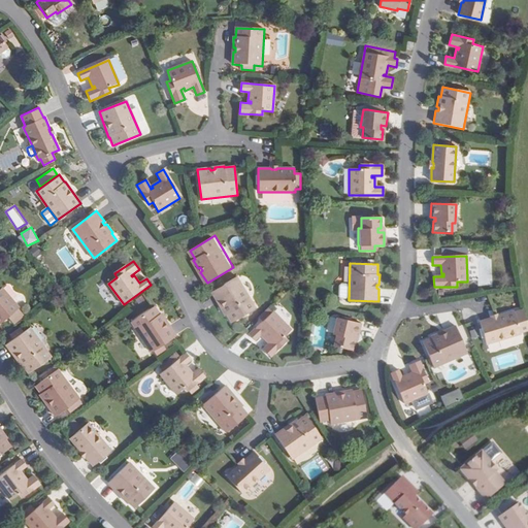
[(233,277),(207,293),(213,303),(217,302),(219,305),(216,307),(221,316),(223,315),(228,323),(253,308),(233,277)]
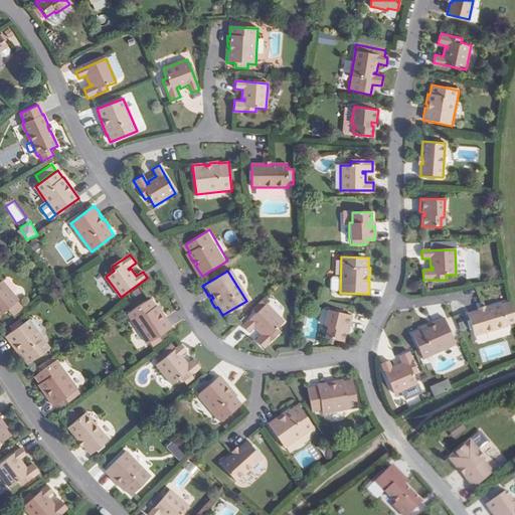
[(0,315),(18,301),(3,281),(0,283),(0,315)]
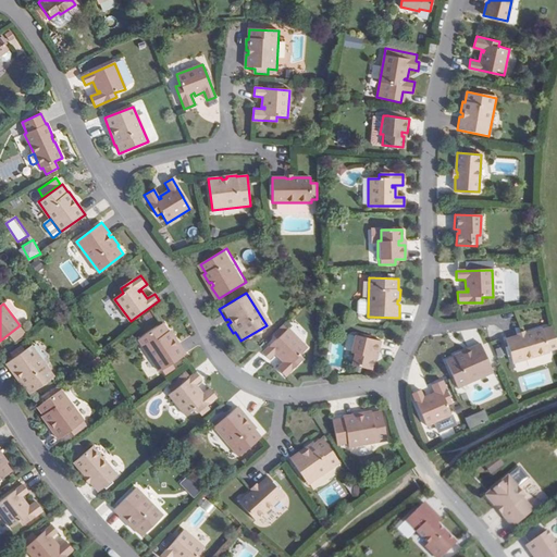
[(169,332),(162,324),(138,342),(160,373),(186,355),(178,344),(176,345),(174,342),(176,339),(170,331),(169,332)]
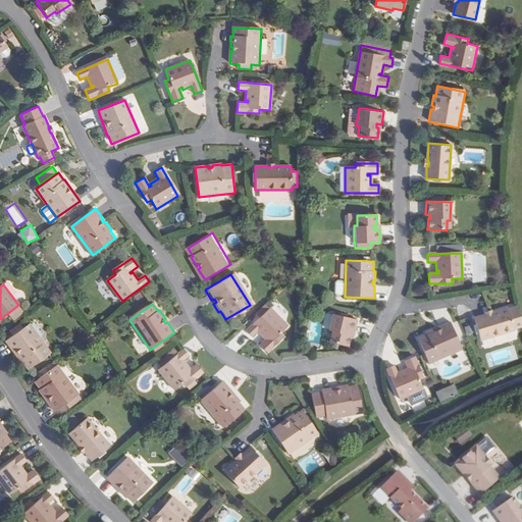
[(264,305),(254,315),(257,318),(245,331),(250,337),(256,331),(262,338),(264,336),(265,338),(258,346),(266,354),(282,337),(279,333),(286,326),(269,308),(268,309),(264,305)]
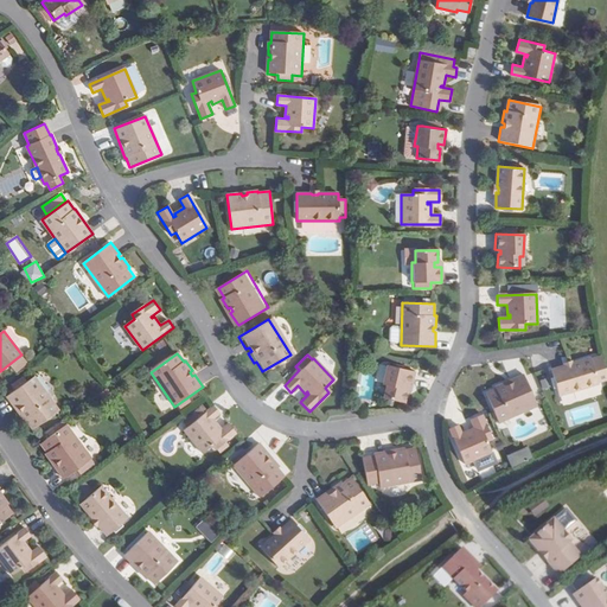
[(551,370),(560,396),(599,383),(590,358),(572,364),(572,365),(566,368),(566,366),(551,370)]
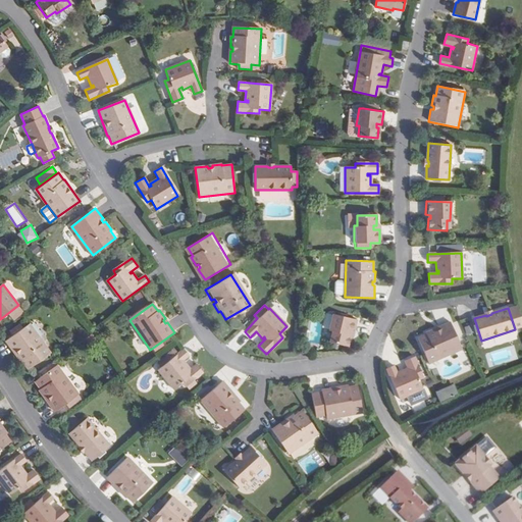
[(354,332),(357,320),(332,314),(328,331),(331,331),(329,342),(348,346),(350,335),(348,335),(349,331),(354,332)]
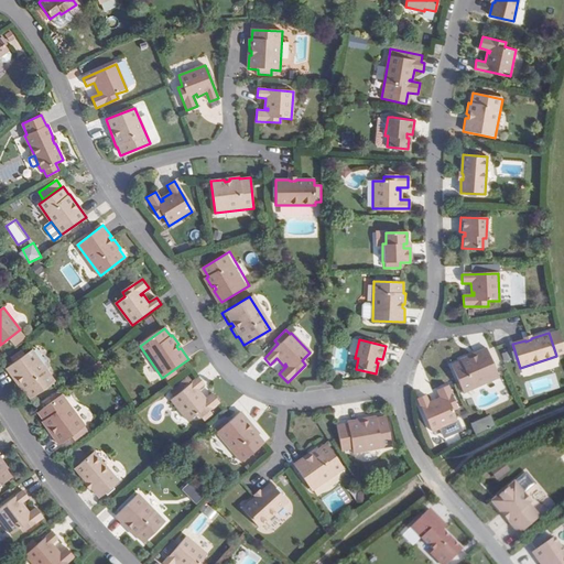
[(459,361),(451,366),(463,393),(498,378),(485,348),(473,354),(474,356),(470,357),(469,355),(458,359),(459,361)]
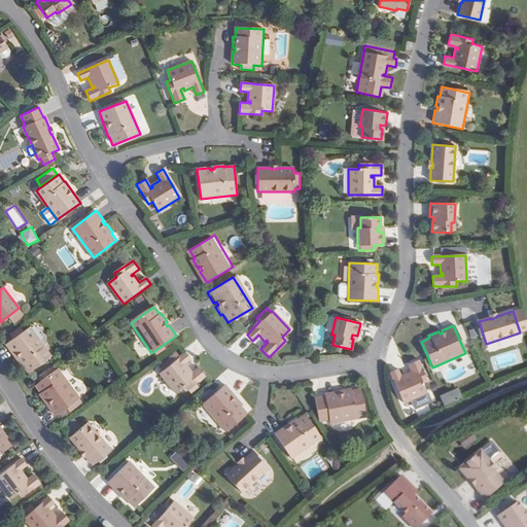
[(51,355),(31,326),(6,343),(13,354),(15,352),(18,355),(15,357),(22,365),(23,364),(29,372),(51,355)]
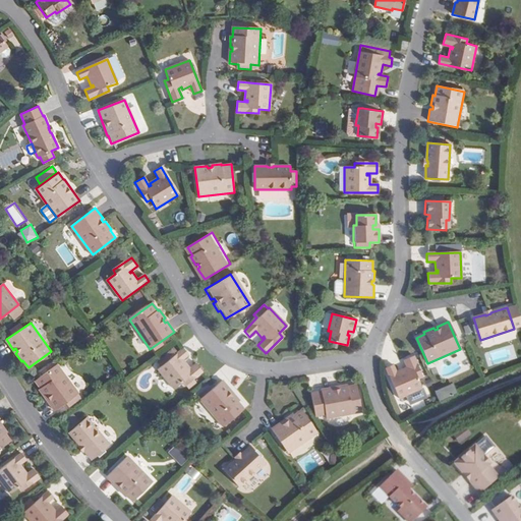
[(182,360),(188,355),(183,350),(178,355),(174,350),(161,362),(165,366),(159,371),(176,391),(183,384),(186,388),(204,371),(196,363),(188,370),(187,369),(189,367),(182,360)]
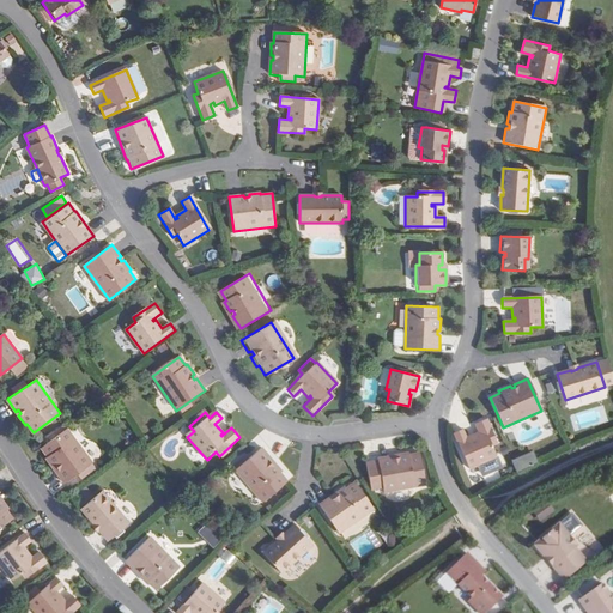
[(463,430),(455,435),(471,469),(498,457),(493,447),(498,445),(487,420),(475,425),(480,437),(478,437),(477,435),(467,439),(463,430)]
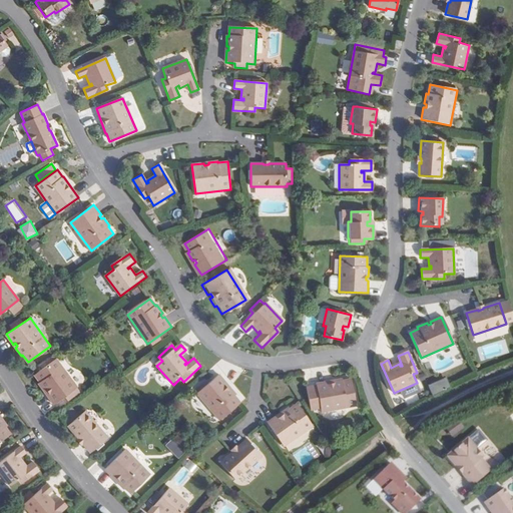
[(77,386),(56,357),(34,373),(39,381),(38,382),(44,390),(46,389),(48,392),(46,393),(53,403),(77,386)]
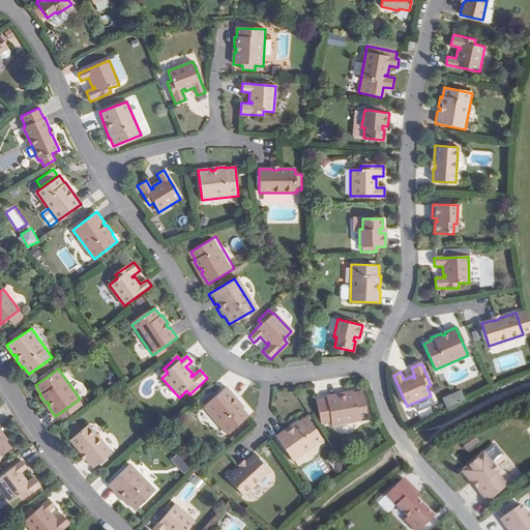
[(231,398),(223,388),(200,409),(225,436),(246,417),(239,410),(241,409),(234,401),(232,403),(230,400),(231,398)]
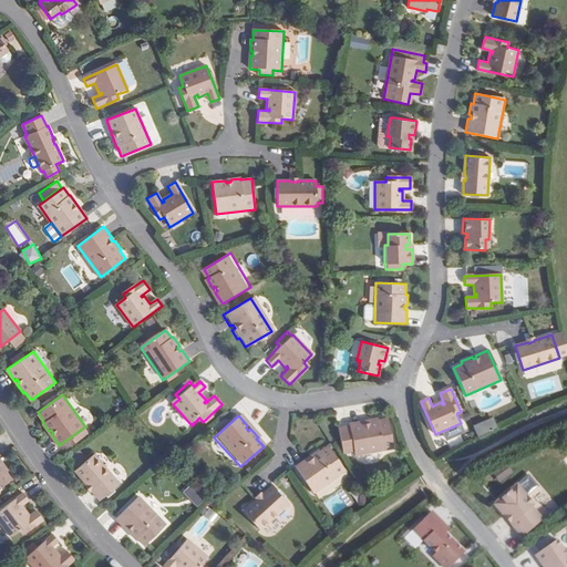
[(474,425),(478,435),(498,428),(494,416),(474,425)]
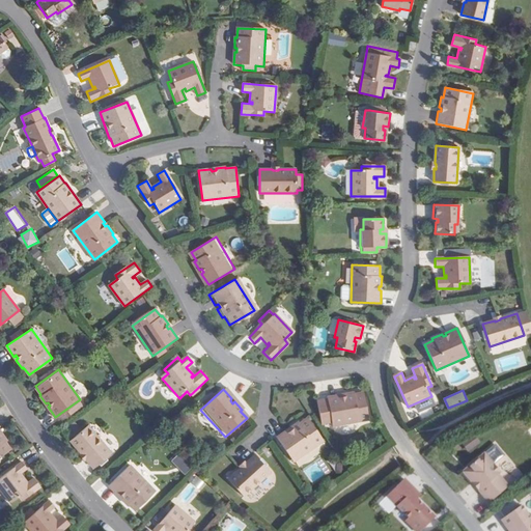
[(329,412),(324,413),(325,421),(331,420),(332,428),(368,421),(363,393),(354,395),(354,393),(343,395),(344,398),(339,398),(339,396),(327,398),(329,412)]
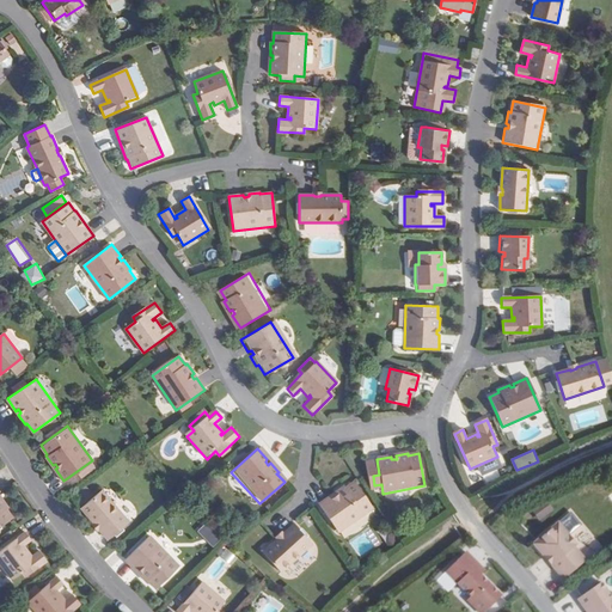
[(318,505),(338,533),(373,509),(355,483),(346,489),(344,488),(335,494),(336,496),(332,499),(331,497),(318,505)]
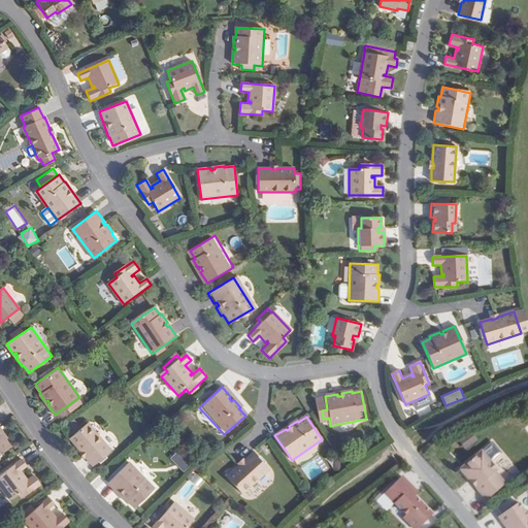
[(94,465),(110,450),(87,423),(69,438),(81,452),(83,451),(86,455),(85,456),(94,465)]
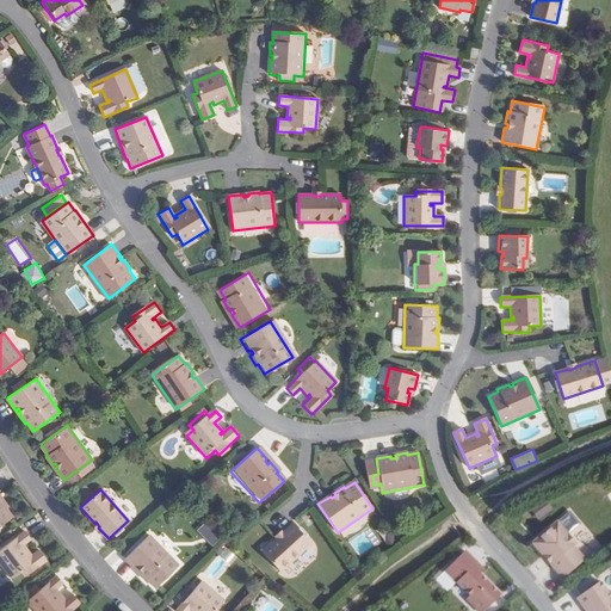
[(0,525),(13,517),(7,507),(10,506),(2,497),(0,497),(0,525)]
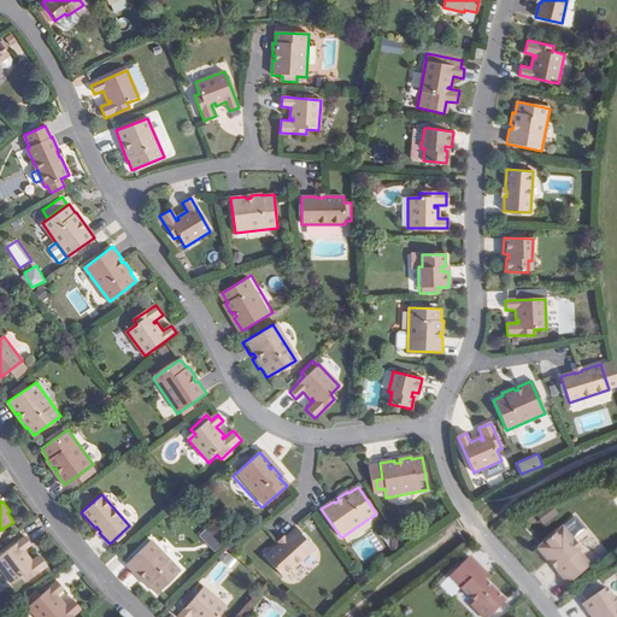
[(548,505),(536,515),(544,524),(556,515),(548,505)]
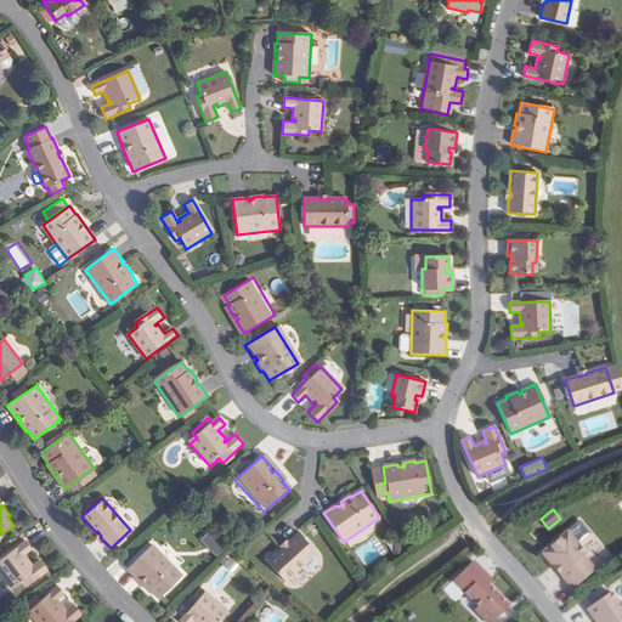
[(216,554),(225,544),(210,531),(201,539),(216,554)]
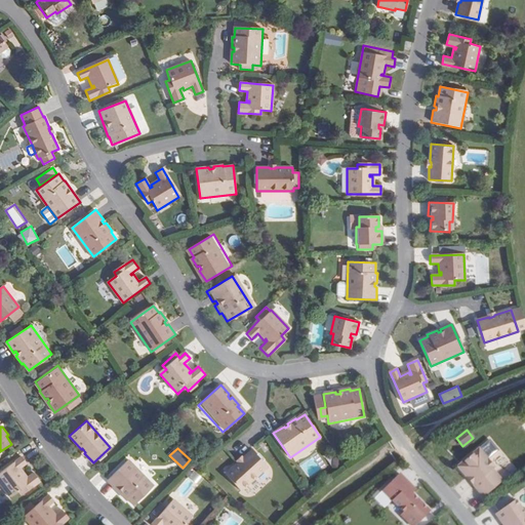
[(479,449),(460,465),(457,467),(467,478),(471,474),(477,482),(473,485),(483,497),(486,495),(502,481),(492,470),(486,461),(487,459),(479,449)]
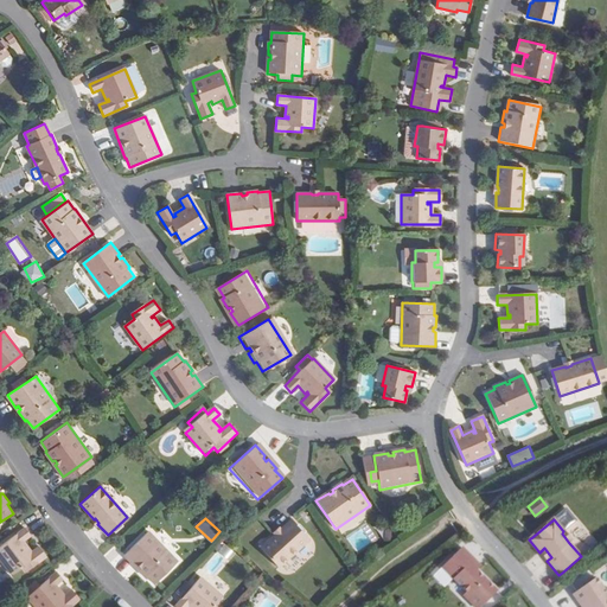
[(261,548),(279,568),(310,541),(292,521),(276,534),(278,535),(273,540),(272,538),(261,548)]
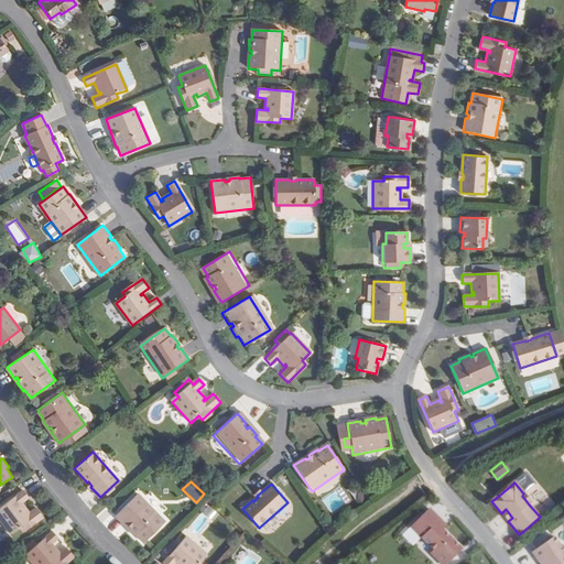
[(28,497),(23,490),(0,507),(0,520),(10,533),(19,528),(22,531),(42,517),(35,507),(26,513),(24,512),(26,510),(21,502),(28,497)]
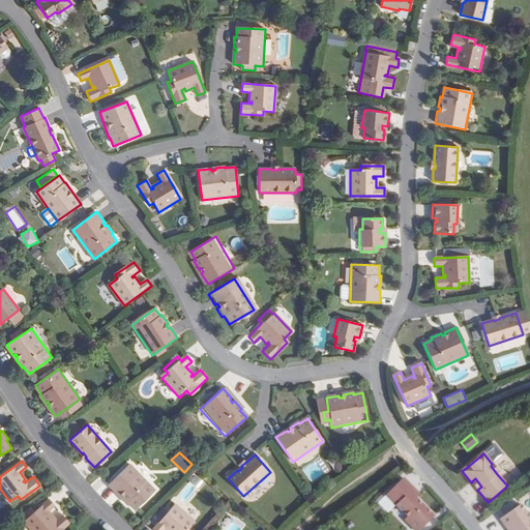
[(499,472),(492,464),(491,466),(497,474),(499,472)]
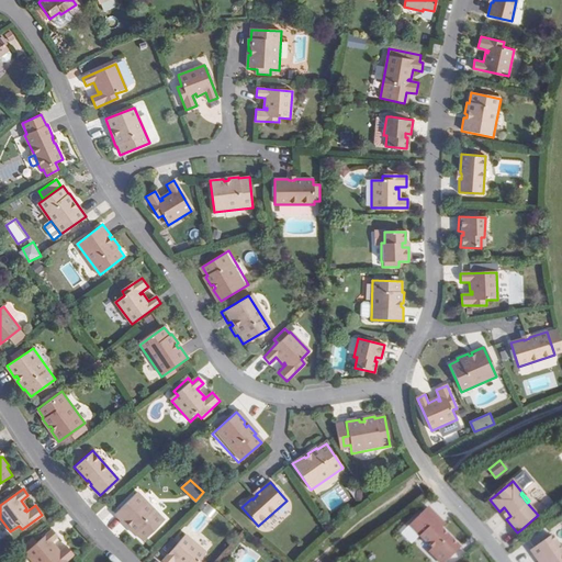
[(137,536),(145,542),(166,520),(137,494),(115,517),(125,527),(126,525),(130,528),(127,529),(135,537),(137,536)]
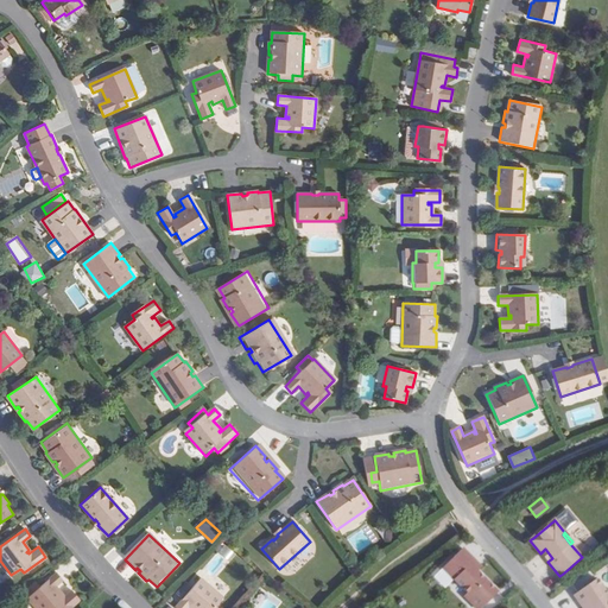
[(470,565),(475,561),(462,549),(460,551),(442,568),(454,581),(451,583),(468,600),(487,581),(476,572),(470,565)]
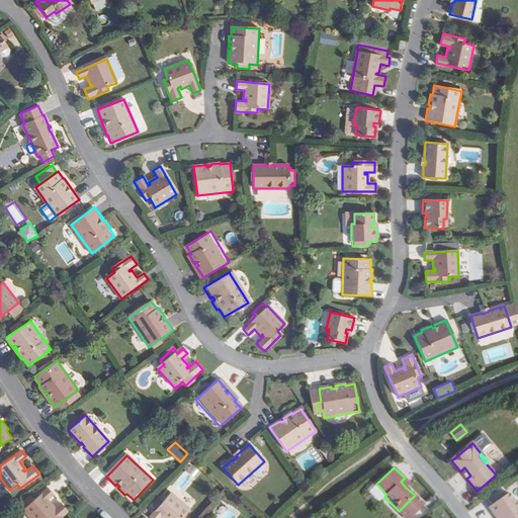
[(470,476),(464,467),(460,471),(466,479),(470,476)]
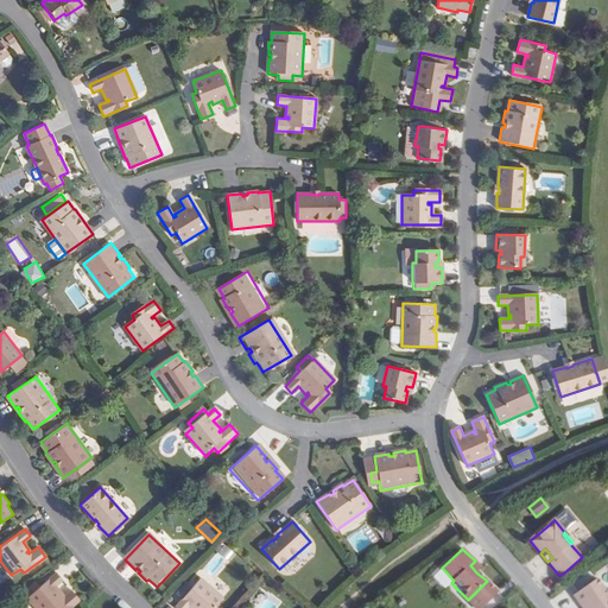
[(475,561),(470,565),(476,572),(482,568),(475,561)]
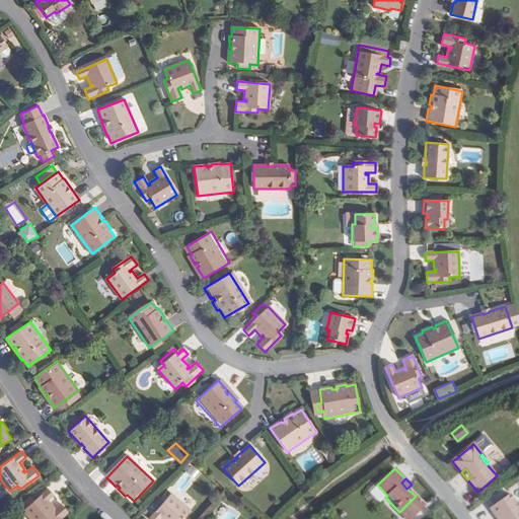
[(493,483),(486,489),(489,493),(496,486),(493,483)]
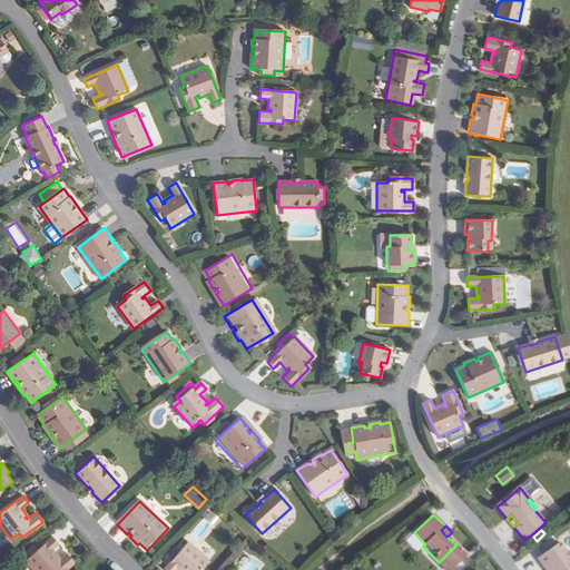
[(59,543),(53,537),(27,561),(33,569),(65,569),(75,561),(67,552),(58,560),(57,559),(59,557),(52,549),(59,543)]
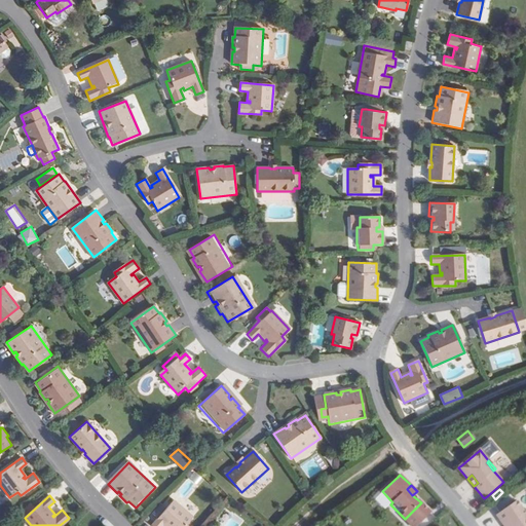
[(174,500),(151,524),(152,525),(160,525),(162,524),(164,525),(187,525),(186,525),(192,518),(174,500)]
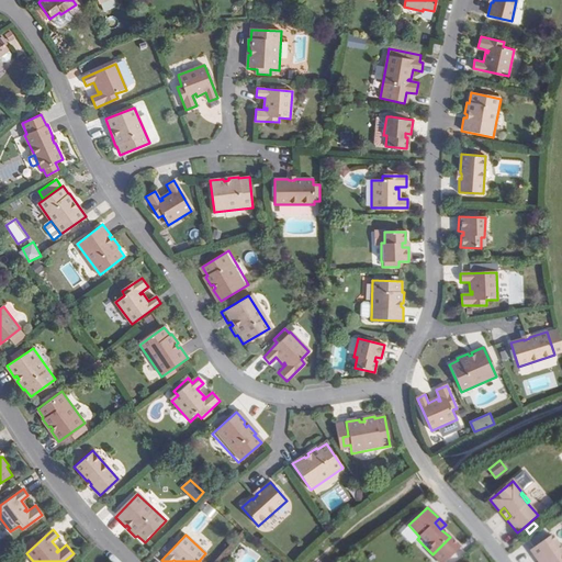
[(552,535),(534,548),(530,550),(538,561),(540,561),(544,560),(546,561),(561,561),(561,547),(561,548),(552,535)]
